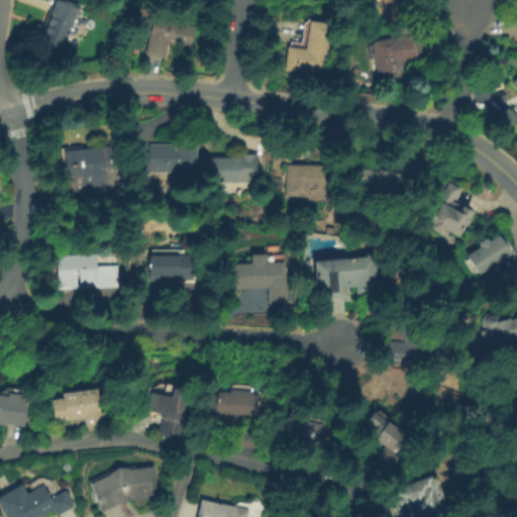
[(55,0),(58,0),(78,7),(74,16),(80,18),(70,42),(65,40),(61,50),(41,43),(53,15),(49,14),(55,0)]
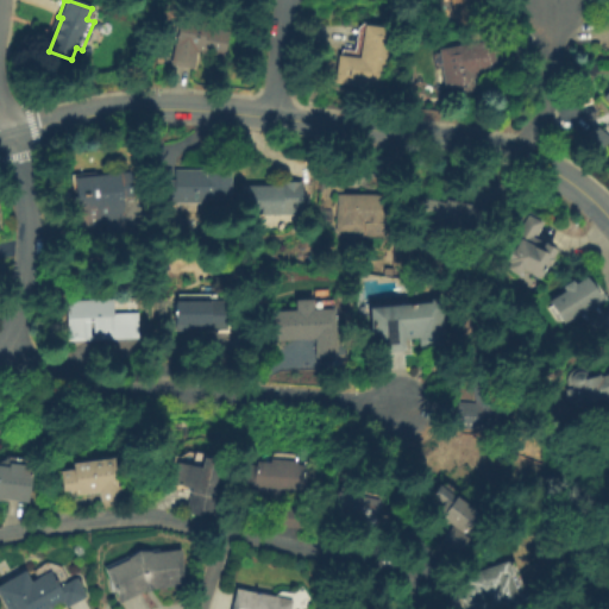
[(483,0),(488,23),(458,32),(451,0),(483,0)]
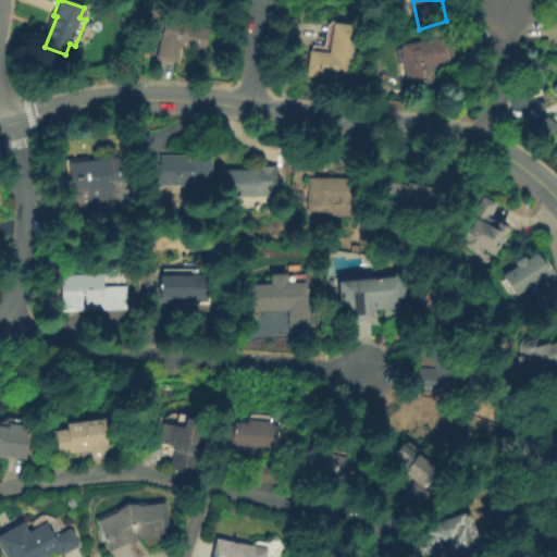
[(177,62),(157,59),(163,16),(165,17),(168,5),(180,8),(177,19),(188,21),(187,25),(209,29),(206,51),(180,47),(177,62)]
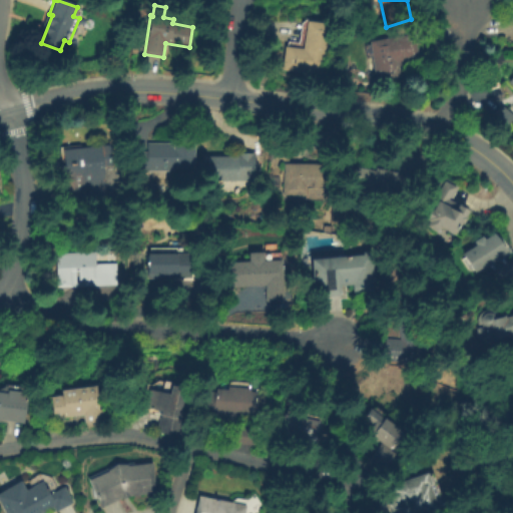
[(332,25),(325,75),(283,70),(286,46),(288,47),(288,41),(299,43),(302,22),(307,23),(307,22),(332,25)]
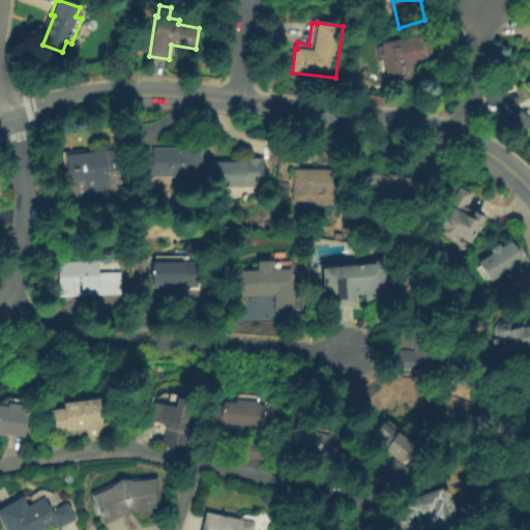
[(432,62),(411,65),(413,79),(388,83),(382,43),(428,35),(432,62)]
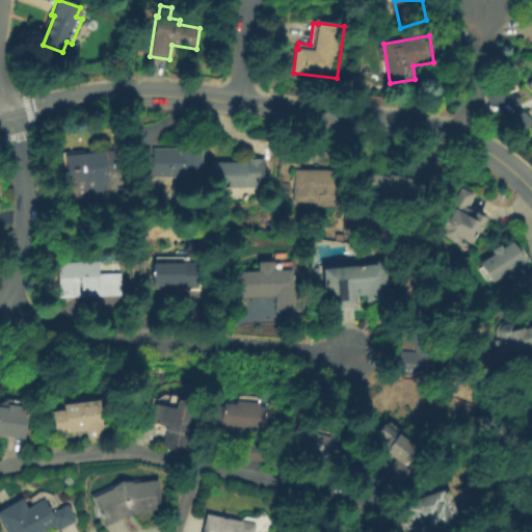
[(521,109),(531,117),(531,124),(522,136),(507,125),(521,109)]
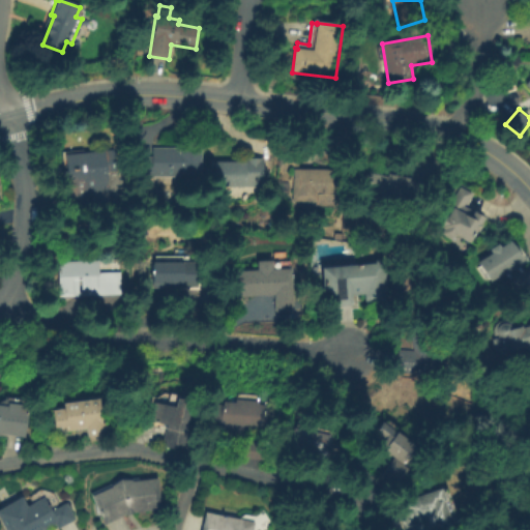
[(280,147),(298,148),(297,168),(278,167),(280,147)]
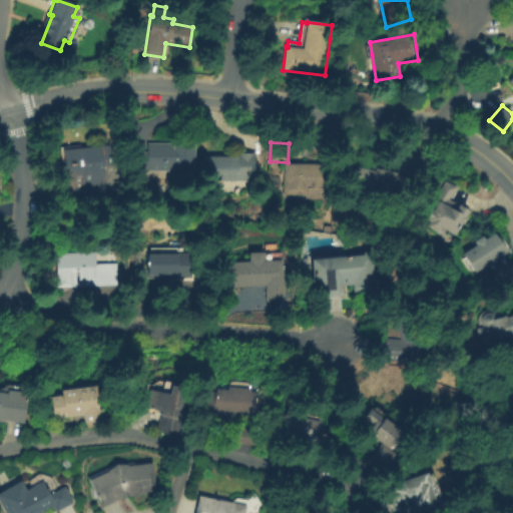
[(147,143),(174,143),(174,144),(194,144),(194,170),(174,170),(174,178),(148,178),(148,171),(133,171),(133,152),(147,152),(147,143)]
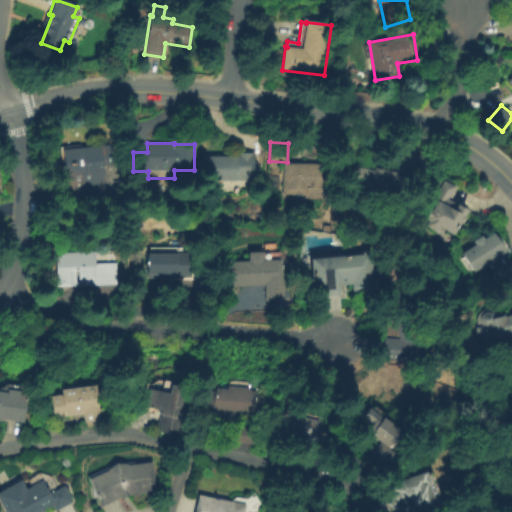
[(67,192),(66,176),(62,176),(59,147),(80,145),(80,146),(94,144),(95,146),(109,144),(112,167),(102,168),(106,205),(91,206),(89,190),(67,192)]
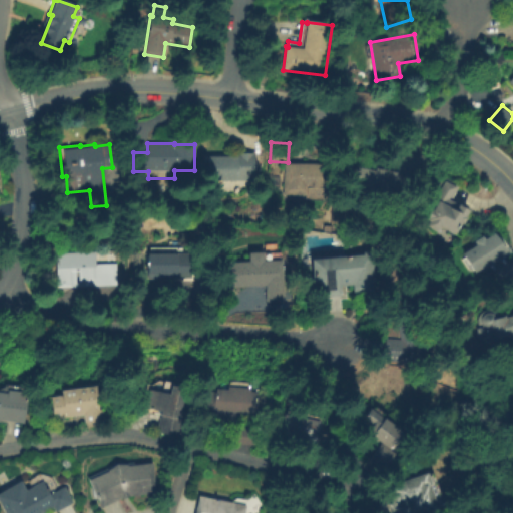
[(236,153),(254,153),(255,181),(238,181),(208,181),(208,157),(236,156),(236,153)]
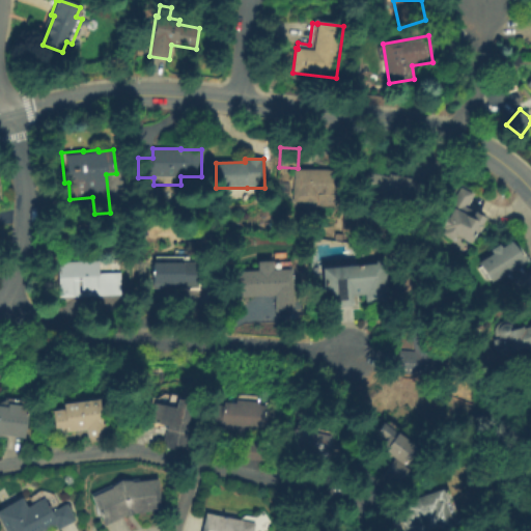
[(337,170),(337,205),(317,205),(317,202),(294,202),(294,170),(337,170)]
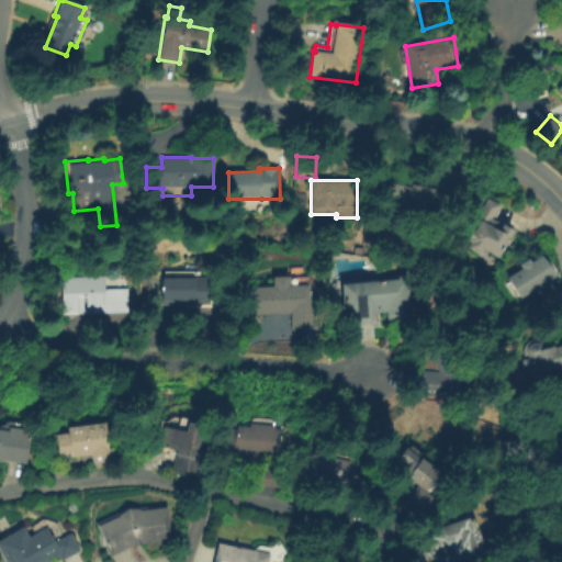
[(411,186),(434,190),(434,192),(451,195),(449,209),(447,209),(445,220),(417,215),(416,217),(394,213),(396,202),(381,199),(384,183),(409,188),(411,186)]
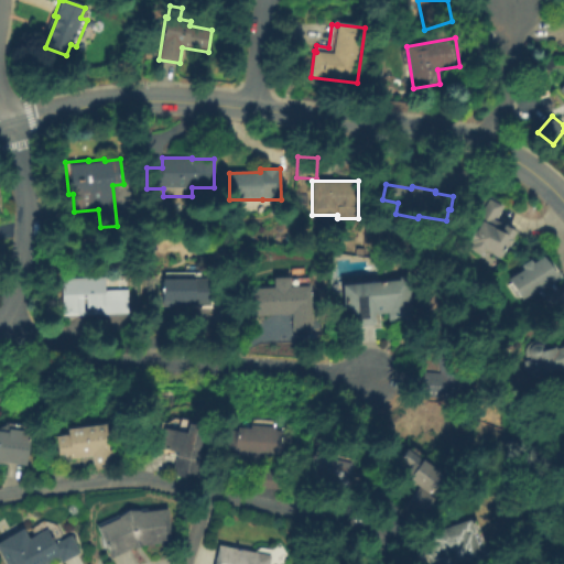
[(487,195),(505,205),(496,221),(505,226),(508,226),(512,228),(512,231),(514,231),(511,238),(512,239),(509,247),(507,246),(500,258),(484,249),(481,255),(470,248),(473,243),(464,239),(487,195)]
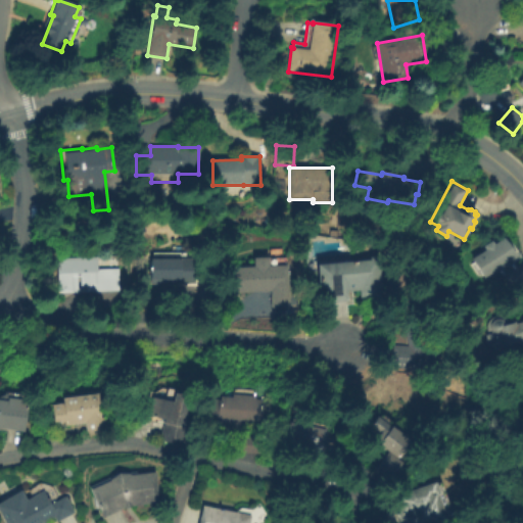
[(517,256),(504,235),(466,257),(479,280),(517,256)]
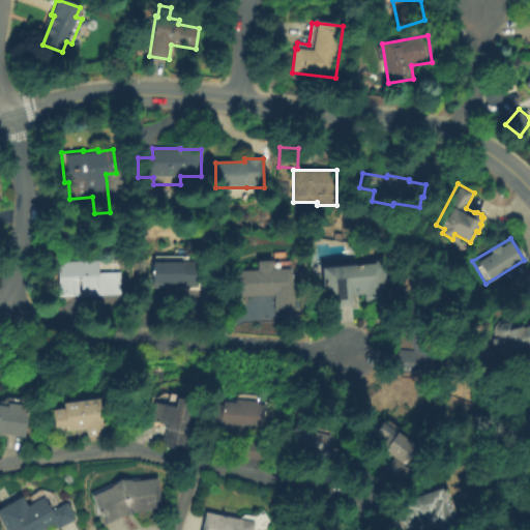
[(375,247),(403,252),(403,272),(385,272),(387,302),(364,304),(363,295),(351,297),(352,305),(330,307),(328,291),(323,291),(321,269),(374,264),(374,261),(376,261),(375,247)]
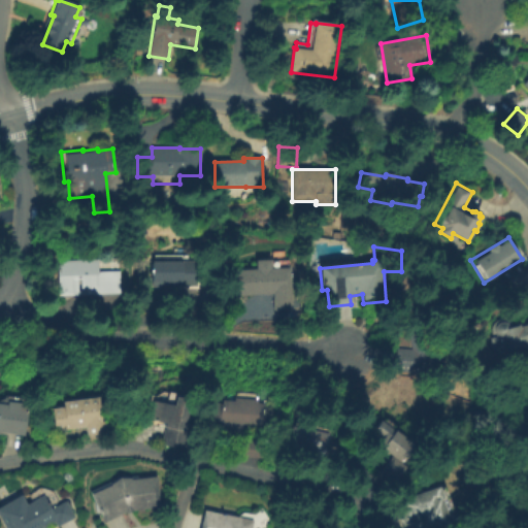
[(152,286),(152,262),(156,262),(156,255),(188,255),(188,261),(197,261),(197,286),(152,286)]
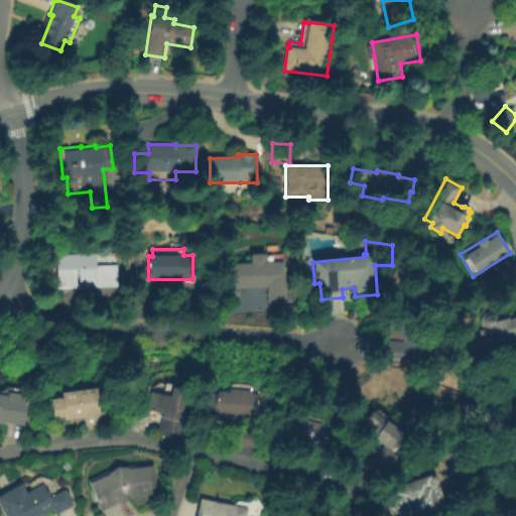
[(55,255),(117,252),(117,265),(123,265),(124,286),(57,289),(55,255)]
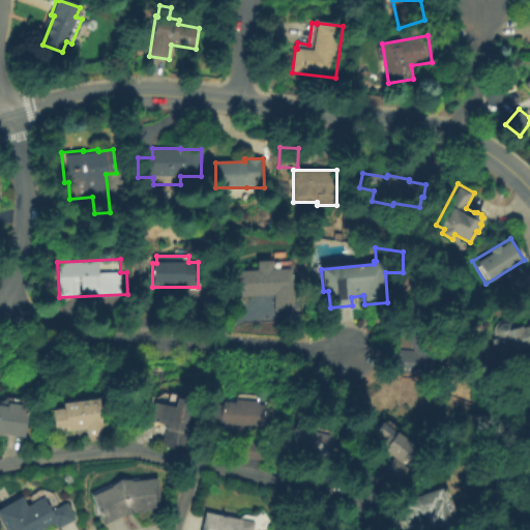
[(257,262),(271,261),(271,262),(290,262),(290,269),(292,269),(293,311),(275,312),(274,295),(235,297),(234,271),(235,271),(235,269),(257,268),(257,262)]
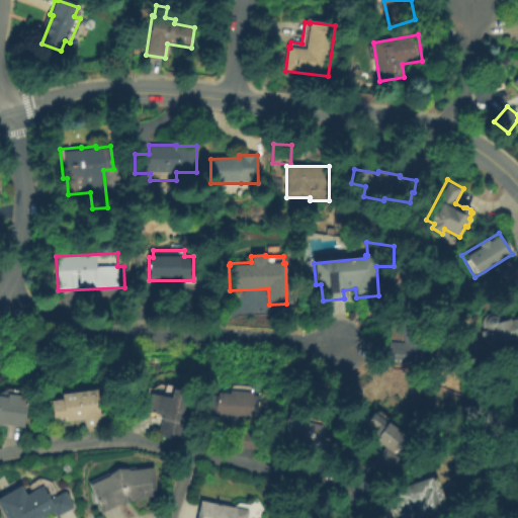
[(231,312),(291,312),(291,300),(284,300),(284,304),(237,305),(237,298),(241,298),(241,289),(231,289),(231,312)]
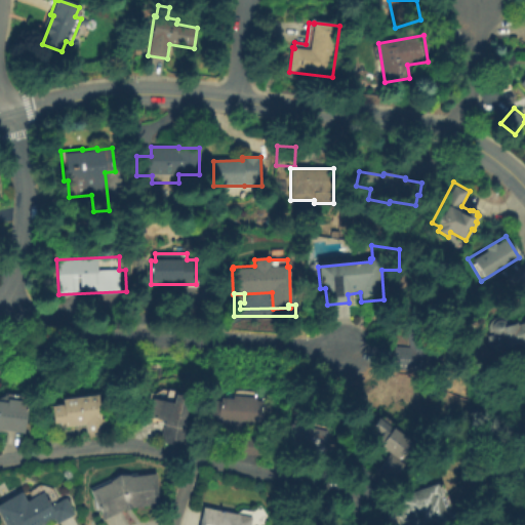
[(409,348),(403,321),(422,317),(428,339),(435,338),(437,351),(449,352),(447,374),(394,370),(396,347),(409,348)]
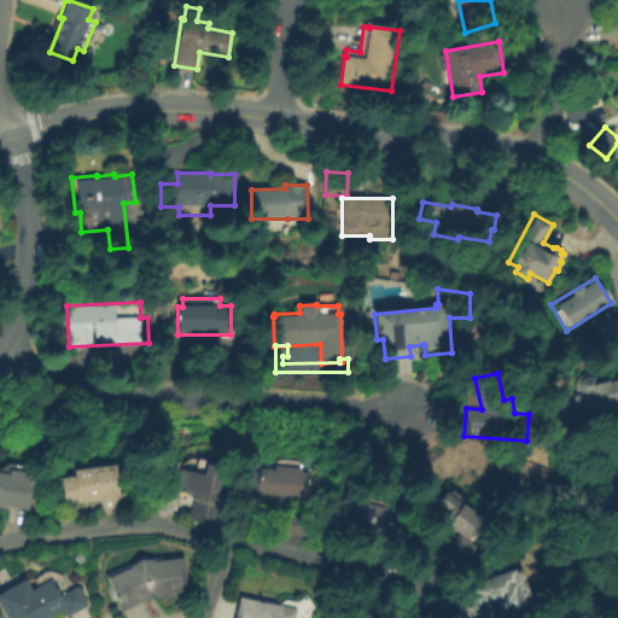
[(617,377),(617,403),(584,413),(583,406),(578,407),(577,398),(581,397),(578,388),(578,385),(578,383),(581,379),(584,377),(589,375),(593,377),(596,379),(599,383),(617,377)]
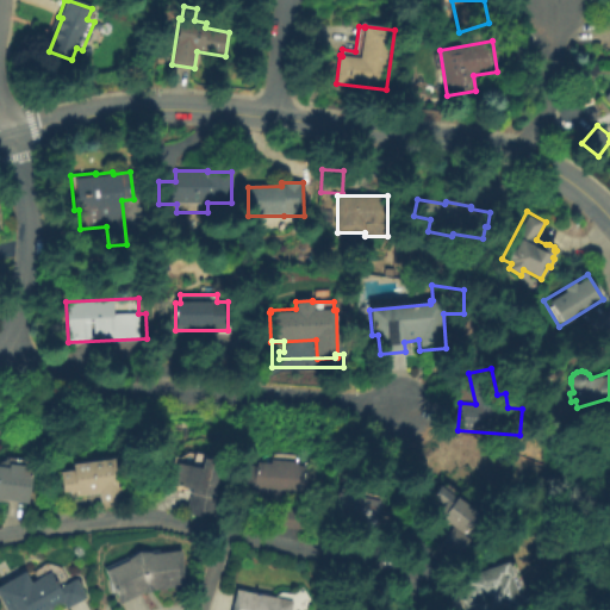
[(103,509),(100,495),(63,499),(61,473),(73,471),(73,465),(114,459),(118,489),(123,487),(125,506),(103,509)]
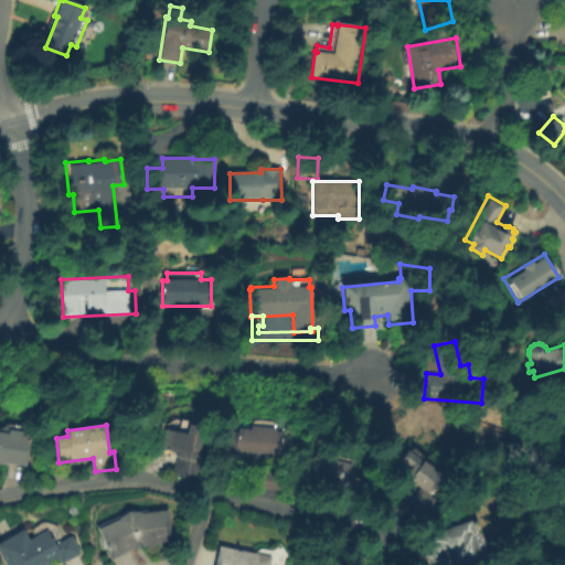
[(199,482),(171,476),(177,454),(159,449),(163,429),(185,434),(187,425),(204,428),(199,454),(204,455),(199,482)]
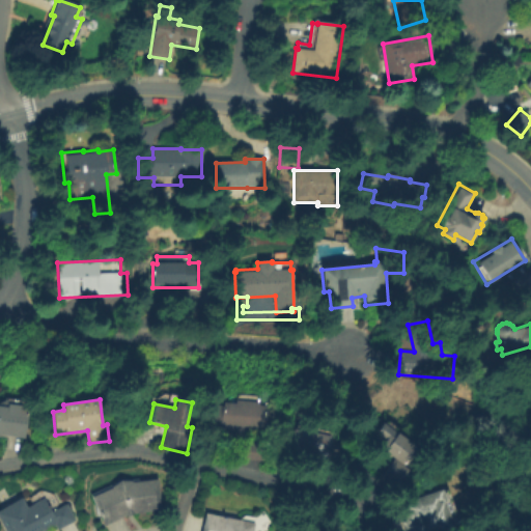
[(235,400),(258,402),(258,406),(266,407),(264,409),(271,410),(269,438),(245,436),(245,441),(268,442),(266,460),(234,458),(235,442),(201,440),(203,407),(222,408),(222,402),(234,403),(235,400)]
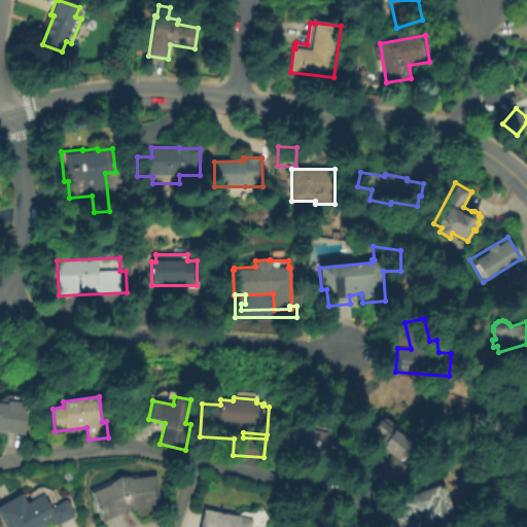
[(25,434),(1,431),(0,431),(0,402),(6,405),(7,401),(30,405),(25,434)]
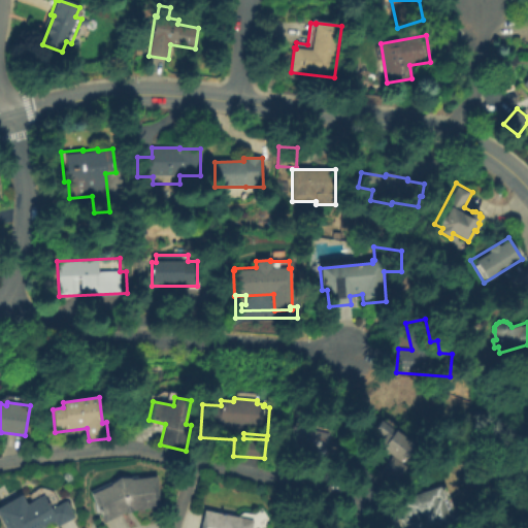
[(382,420),(416,444),(402,463),(389,453),(387,455),(376,447),(381,442),(371,435),(382,420)]
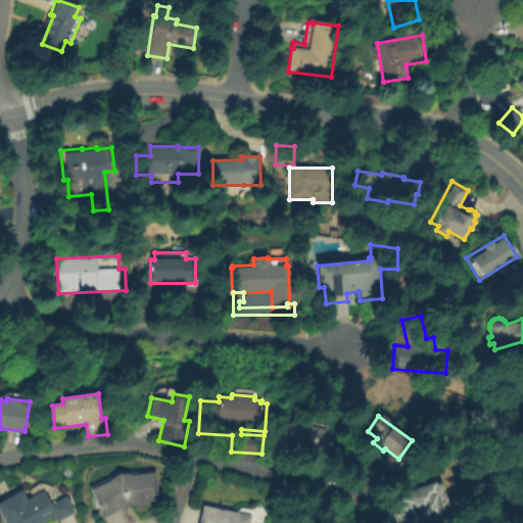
[(326,429),(321,458),(283,450),(289,422),(326,429)]
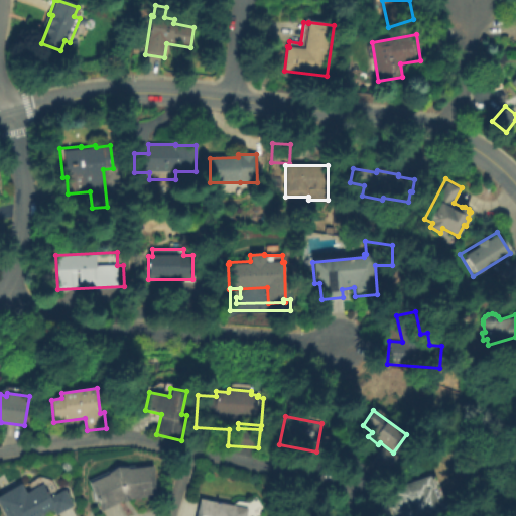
[(398,458),(385,474),(371,462),(383,445),(398,458)]
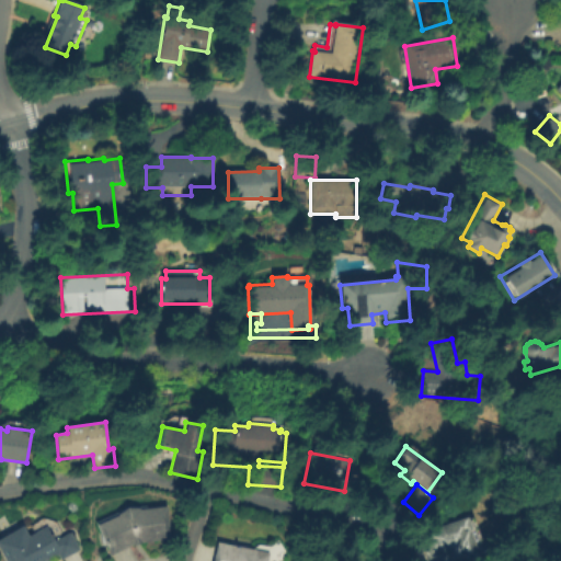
[(95,526),(96,525),(117,516),(116,514),(127,507),(138,508),(138,511),(165,506),(170,540),(142,542),(132,546),(110,557),(95,526)]
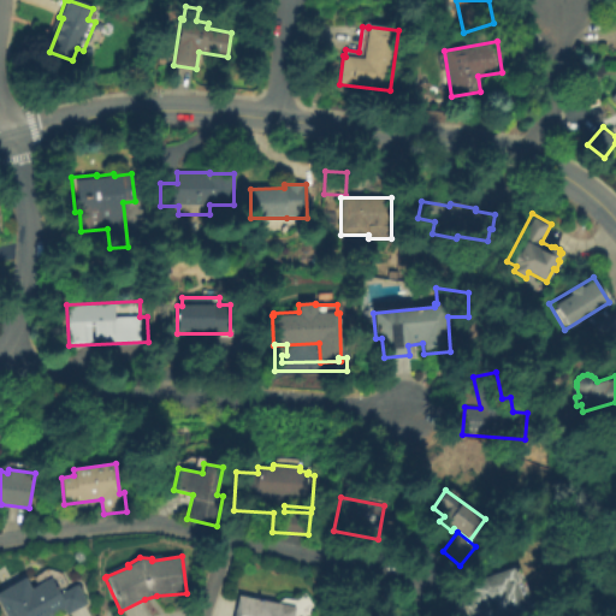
[(471,615),(463,586),(520,570),(532,615),(471,615)]
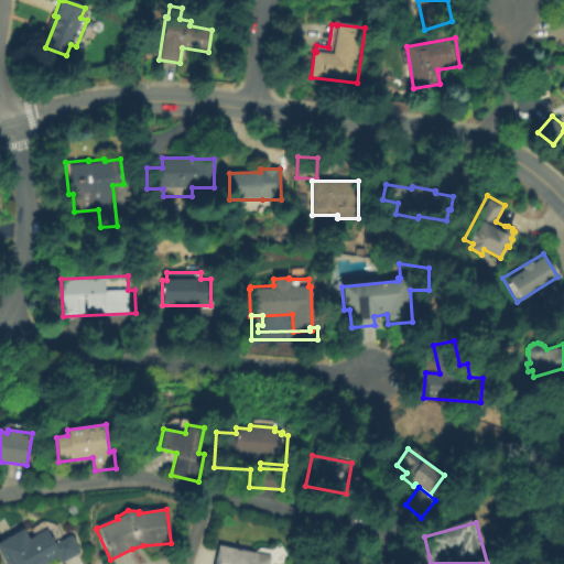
[(3,563),(0,556),(0,541),(22,529),(29,540),(46,529),(54,543),(69,534),(80,553),(61,563),(58,559),(49,563),(43,563),(41,560),(34,563),(3,563)]
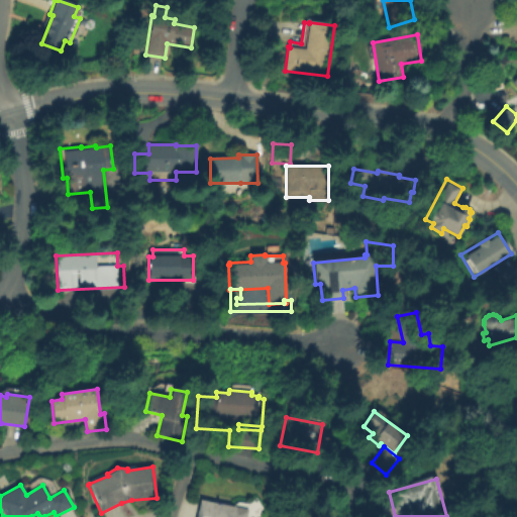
[(195,516),(200,499),(248,510),(246,516),(195,516)]
